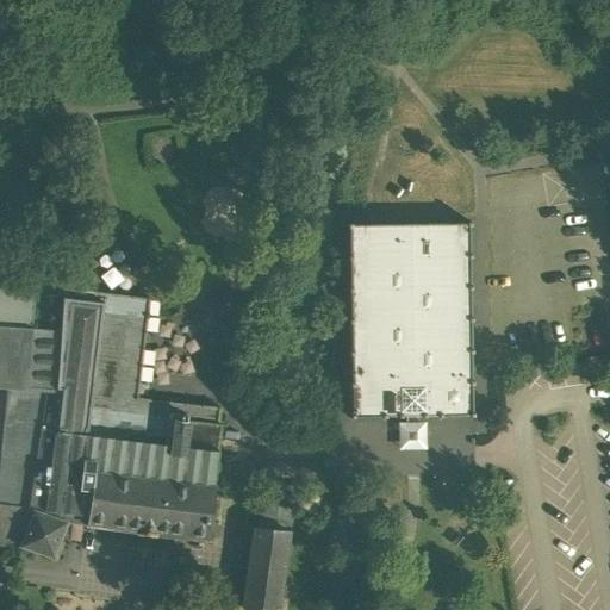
[(466,223),(352,225),(352,224),(347,224),(347,229),(348,256),(347,256),(347,261),(348,261),(348,287),(348,292),(349,319),(348,319),(348,324),(349,324),(349,352),(348,352),(349,356),(349,383),(349,384),(349,388),(350,415),(349,415),(349,419),(354,419),(381,418),(381,419),(386,419),(386,418),(397,418),(397,419),(402,419),(402,418),(405,418),(406,423),(417,423),(417,418),(421,418),(425,418),(437,418),(442,418),(468,417),(468,418),(473,418),(473,414),(473,386),(473,381),(472,355),(473,354),(473,349),(472,349),(472,323),(472,318),(471,291),(472,291),(472,286),(471,286),(471,260),(472,259),(471,254),(471,228),(471,223),(466,223)]
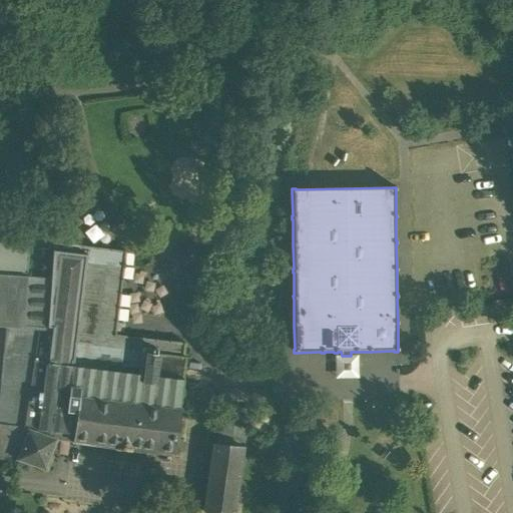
[(30,228),(0,225),(0,275),(27,277),(30,228)]
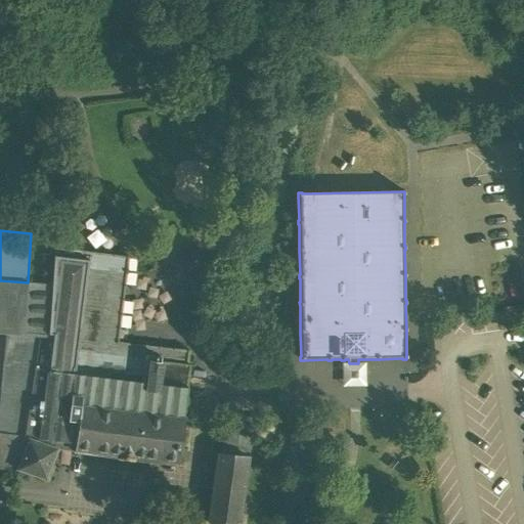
[(114,256),(54,248),(51,285),(50,301),(82,304),(81,316),(79,316),(73,375),(145,384),(145,383),(159,384),(156,417),(181,420),(187,366),(185,366),(101,355),(114,256)]
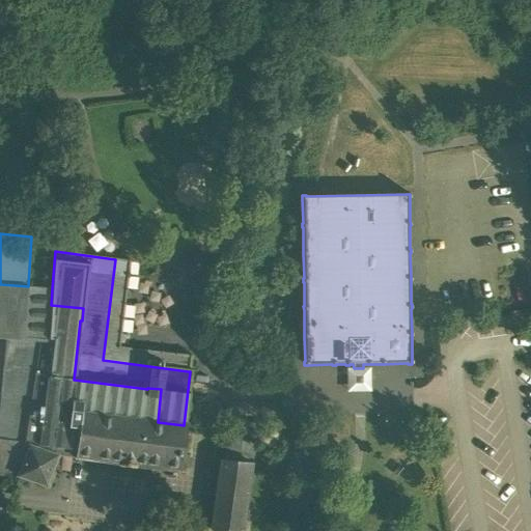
[(115,259),(103,360),(188,371),(190,357),(118,347),(130,260),(115,259)]
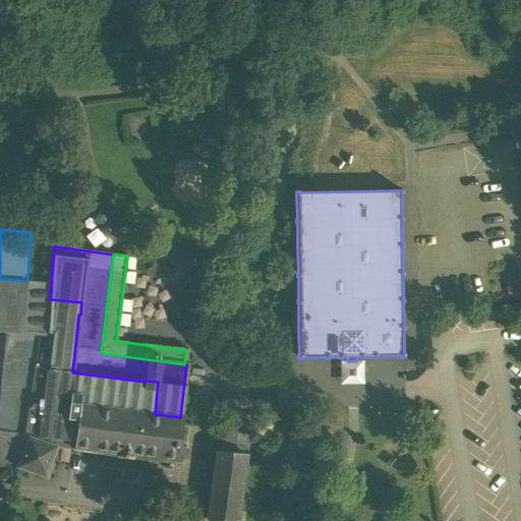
[(27,281),(0,279),(0,331),(7,332),(40,334),(48,335),(50,299),(51,283),(27,281)]
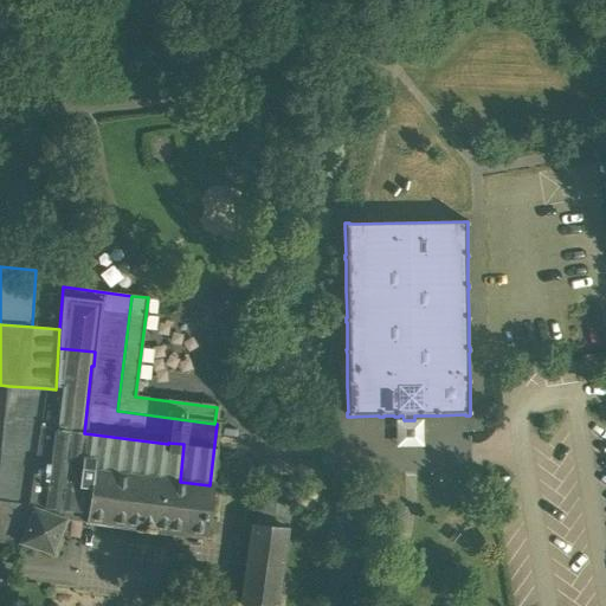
[(95,352),(58,348),(56,387),(60,388),(56,430),(84,433),(91,366),(94,366),(95,352)]
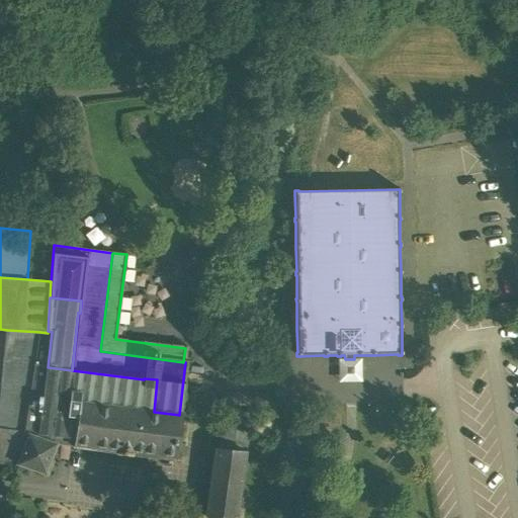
[(39,332),(7,330),(7,357),(34,360),(39,332)]
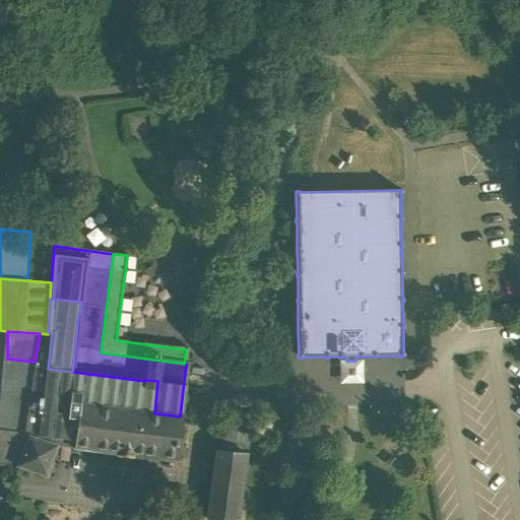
[(48,334),(40,333),(35,362),(30,393),(29,393),(28,397),(43,399),(46,369),(46,368),(48,369),(52,333),(48,332),(48,334)]
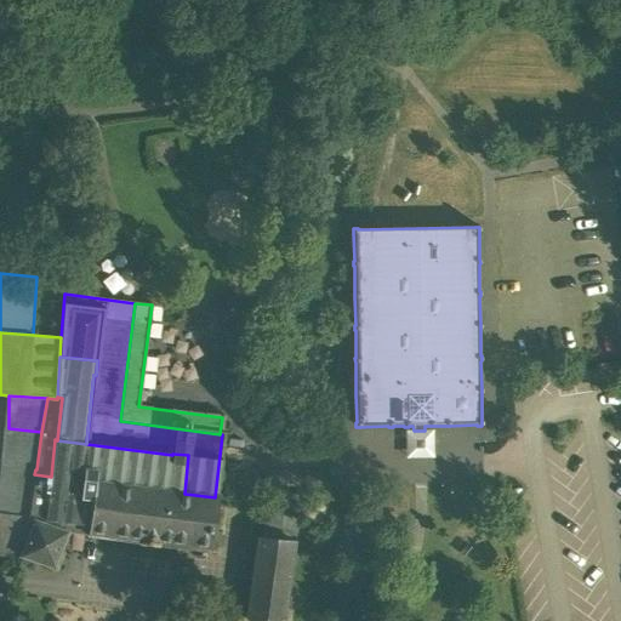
[(9,428),(0,506),(0,556),(20,558),(33,523),(28,522),(28,519),(34,474),(35,469),(36,469),(41,432),(9,428)]
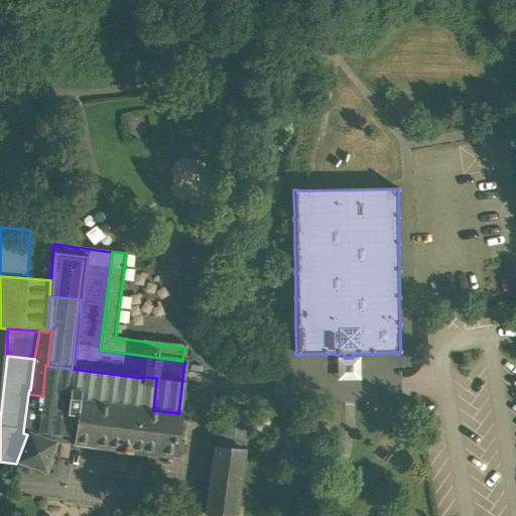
[(353,358),(353,359),(344,360),(344,358),(337,358),(337,381),(349,381),(360,381),(360,358),(353,358)]
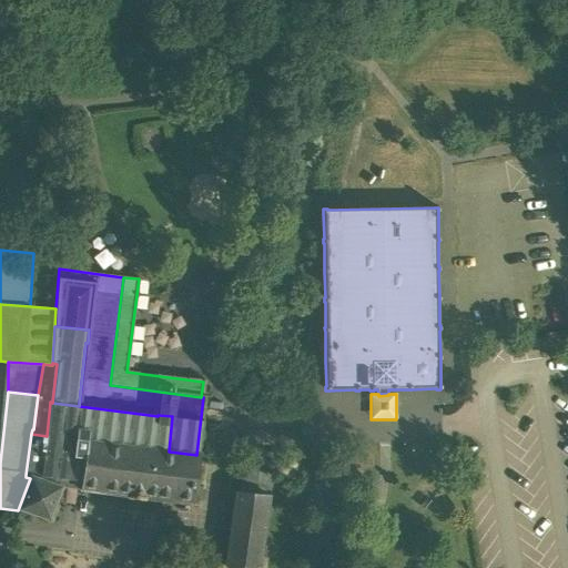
[(52,403),(50,403),(47,436),(31,434),(26,475),(26,477),(30,478),(31,476),(62,487),(66,488),(66,493),(74,494),(75,489),(80,489),(80,492),(129,497),(129,498),(142,500),(142,498),(190,504),(190,505),(191,505),(199,455),(196,455),(169,452),(172,416),(158,415),(158,416),(79,406),(52,403)]
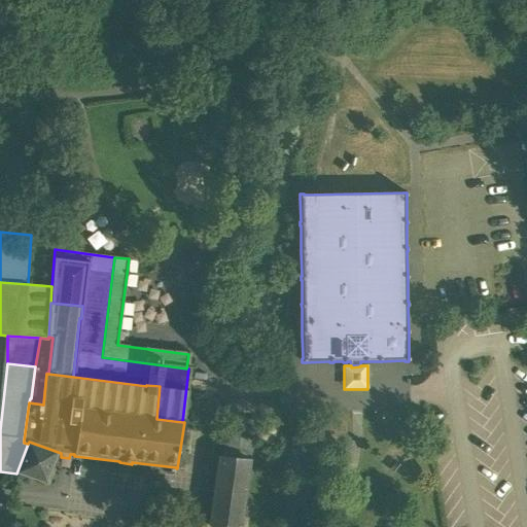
[(229,434),(225,458),(250,460),(254,460),(255,436),(229,434)]
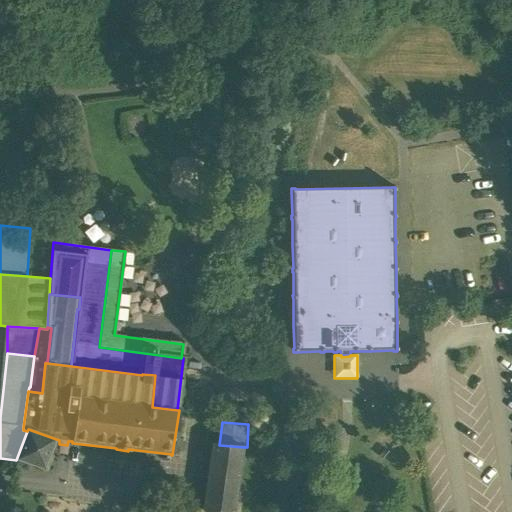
[(56,439),(28,429),(27,431),(16,460),(44,469),(56,439)]
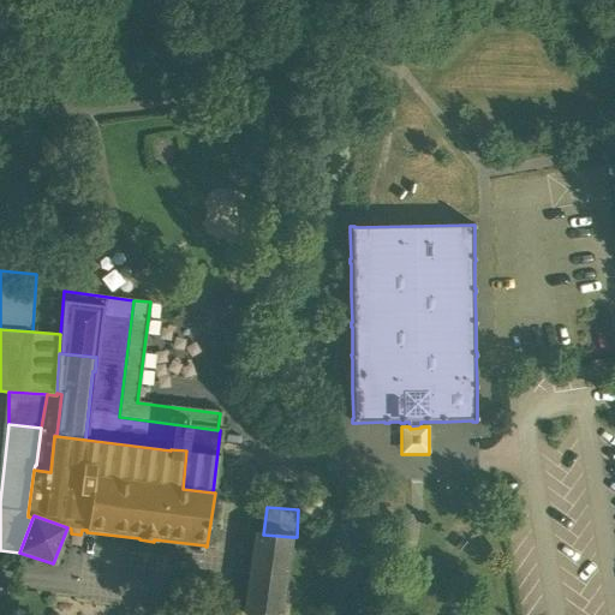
[(263,535),(254,533),(244,614),(262,614),(280,614),(292,537),(263,535)]
